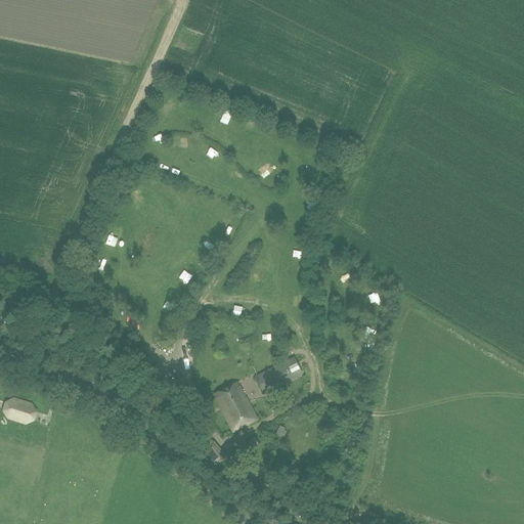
[(157,111),(167,113),(169,103),(160,101),(157,111)]
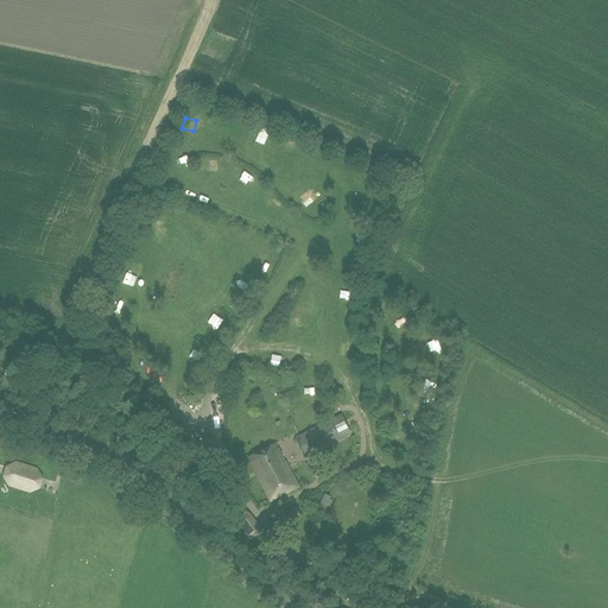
[(358,168),(365,171),(368,164),(360,160),(358,168)]
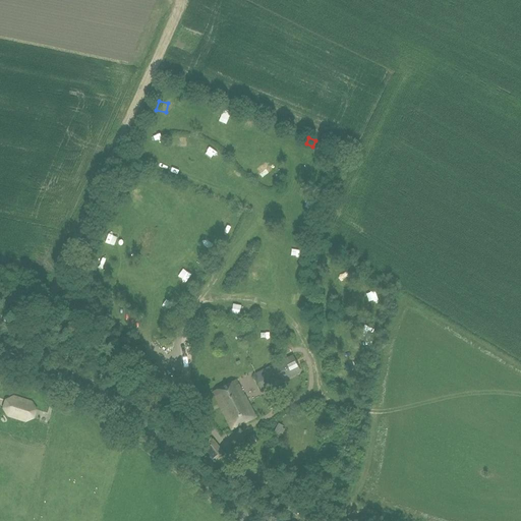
[(134,187),(139,190),(143,181),(137,179),(134,187)]
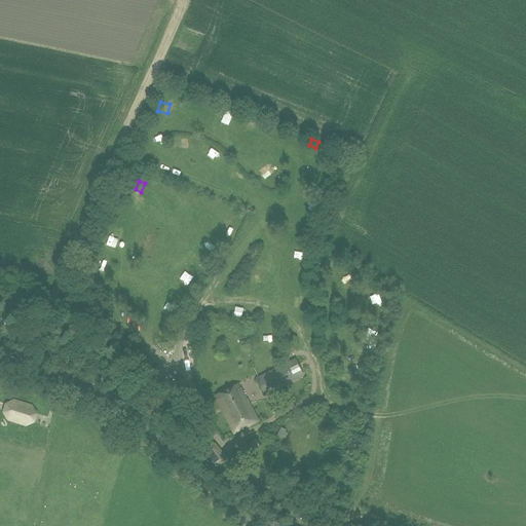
[(114,234),(109,240),(117,247),(121,240),(114,234)]
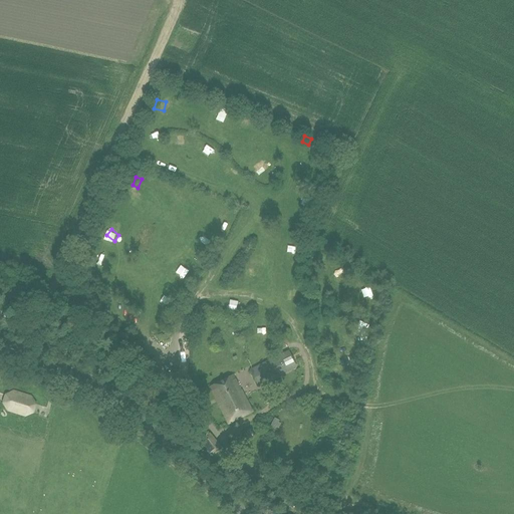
[(258,387),(291,370),(296,367),(288,350),(250,369),(258,387)]
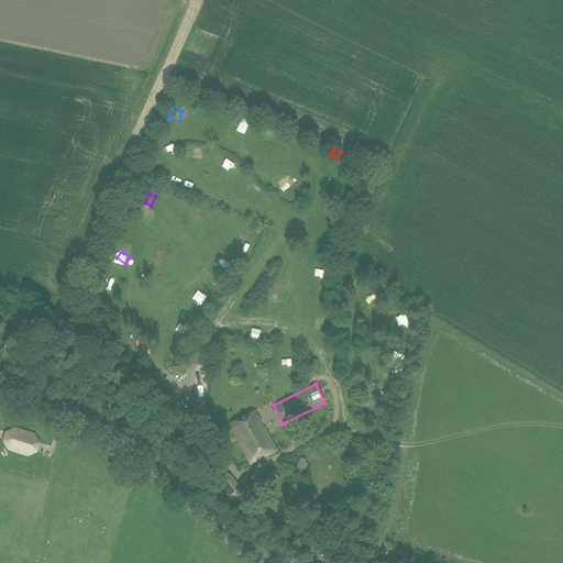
[(265,457),(276,452),(255,412),(230,426),(250,465),(258,461),(256,456),(263,453),(265,457)]
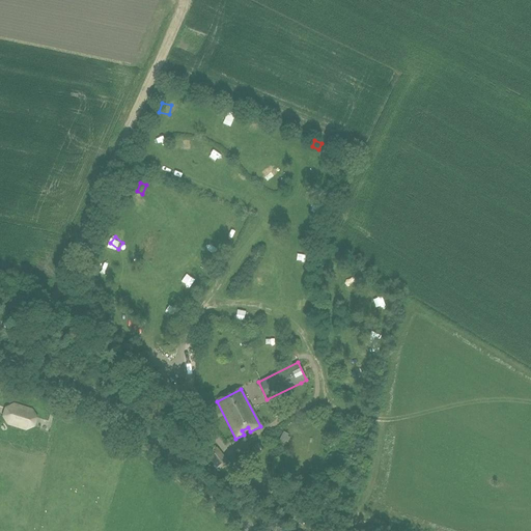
[(5,408),(3,416),(7,423),(26,429),(34,426),(37,418),(32,410),(14,404),(5,408)]
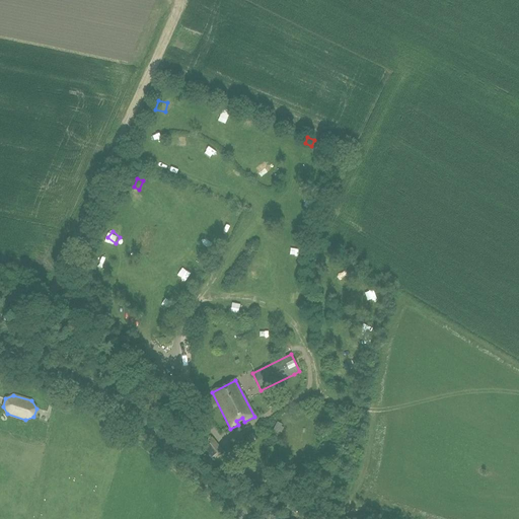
[(213,460),(223,453),(211,436),(201,444),(213,460)]
